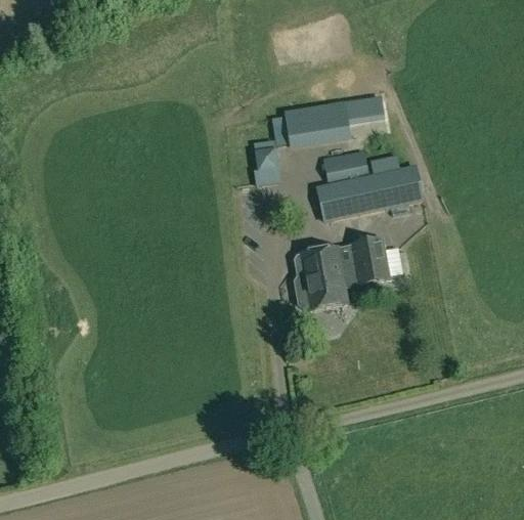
[(291,148),(349,139),(344,106),(286,116),(291,148)]
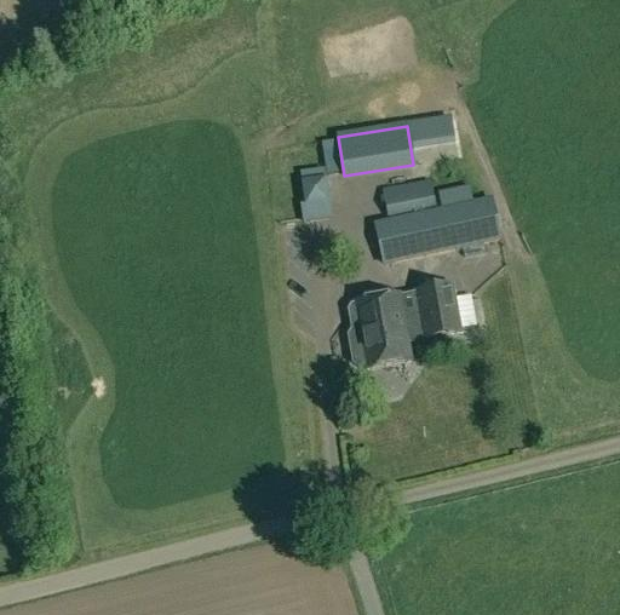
[(332,214),(325,165),(299,168),(304,201),(299,201),(303,219),(332,214)]
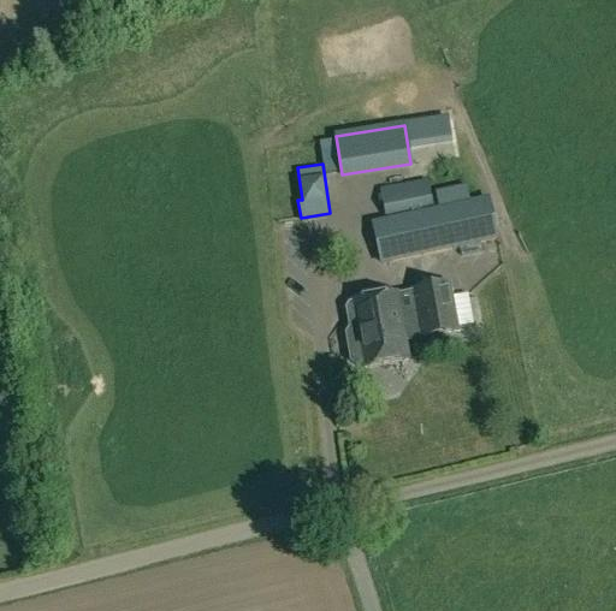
[(427,177),(380,187),(385,209),(432,201),(427,177)]
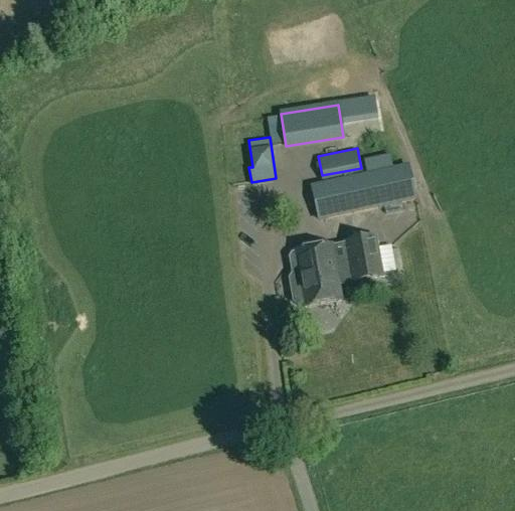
[(408,163),(313,183),(320,216),(415,195),(408,163)]
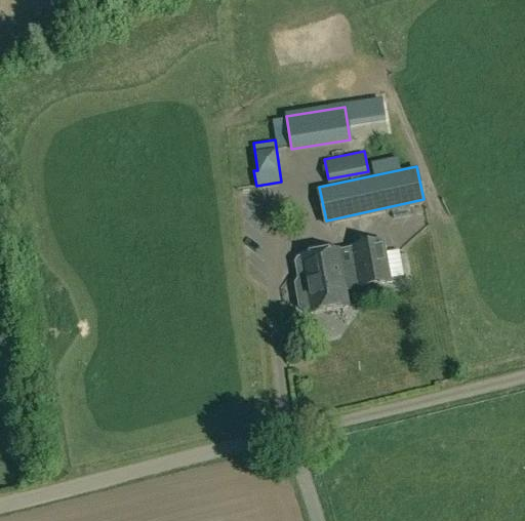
[(299,305),(303,307),(310,306),(311,310),(348,303),(344,280),(359,278),(360,284),(390,278),(381,238),(352,243),(356,262),(340,265),(337,246),(299,253),(299,255),(297,255),(294,259),(297,276),(294,281),(299,305)]
